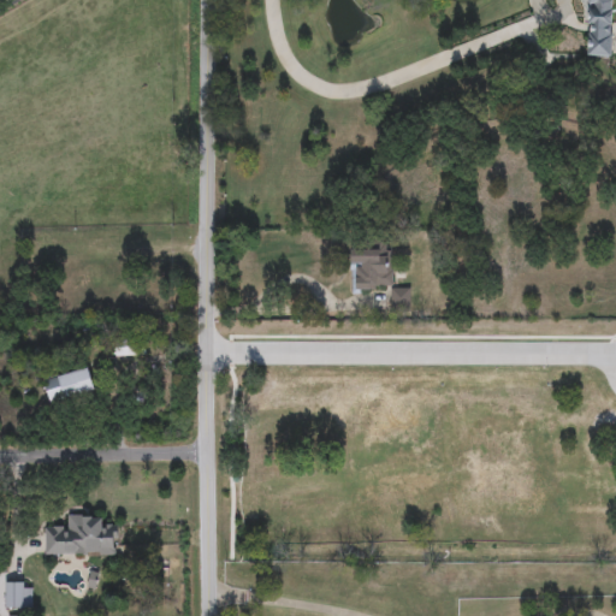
[(588,55),(579,0),(609,0),(615,54),(597,57),(588,55)]
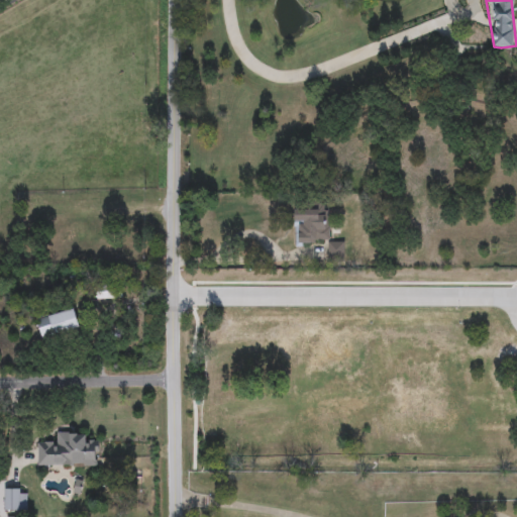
[(295,203),(330,203),(330,240),(315,240),(315,243),(295,243),(295,203)]
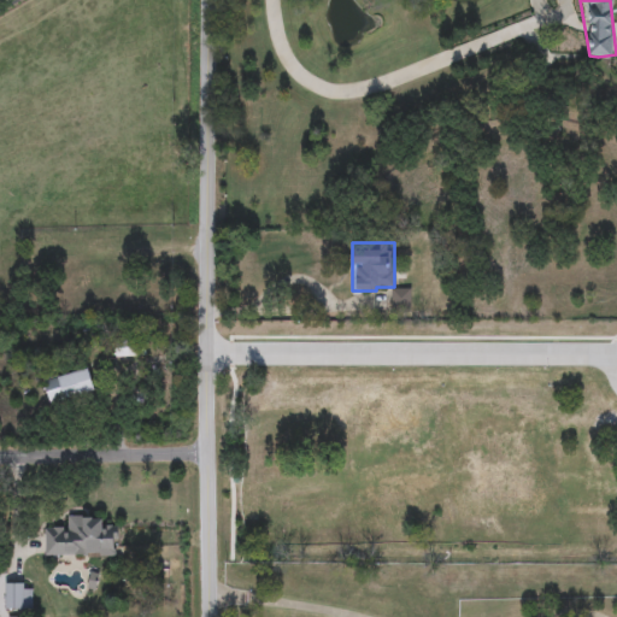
[(410,288),(411,310),(392,310),(392,289),(410,288)]
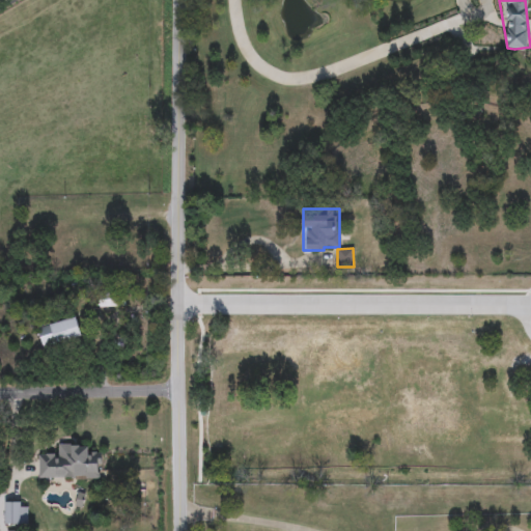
[(43,348),(37,328),(78,317),(83,338),(43,348)]
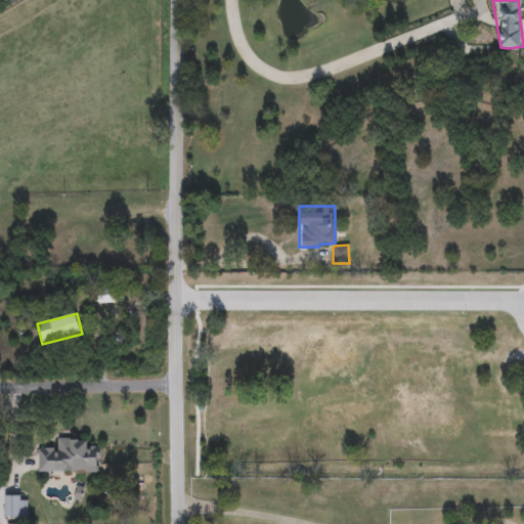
[(88,439),(88,448),(100,448),(100,473),(38,473),(38,449),(58,449),(58,439),(88,439)]
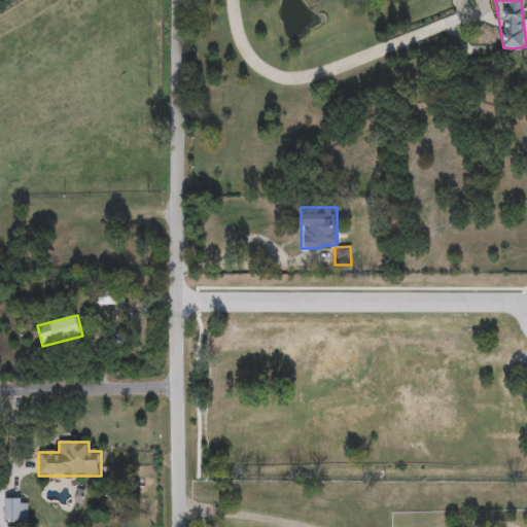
[(3,521),(3,498),(27,498),(27,521),(3,521)]
